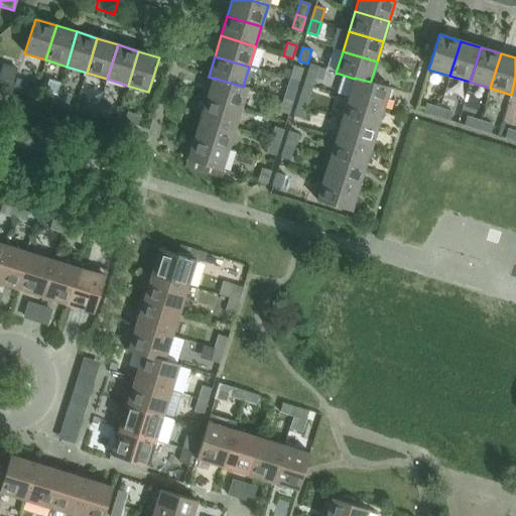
[(315,81),(319,68),(310,65),(306,78),(315,81)]
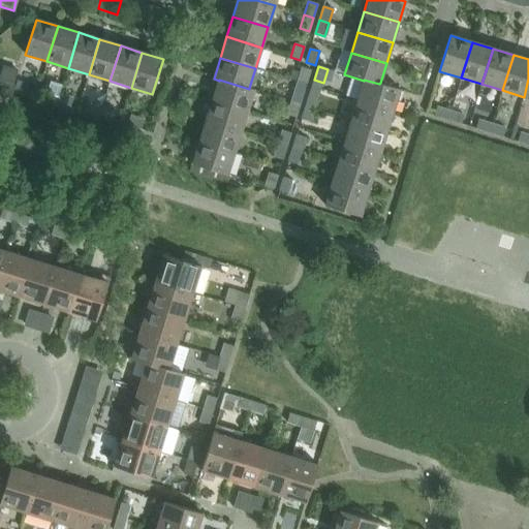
[(306,84),(310,70),(302,67),(297,81),(306,84)]
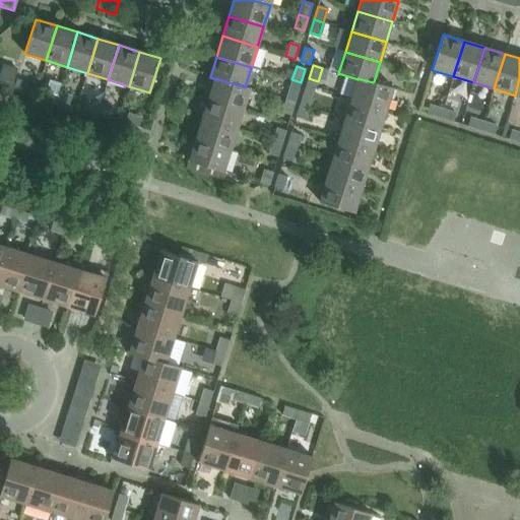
[(244,110),(251,88),(245,86),(245,87),(215,78),(215,79),(209,99),(244,110)]
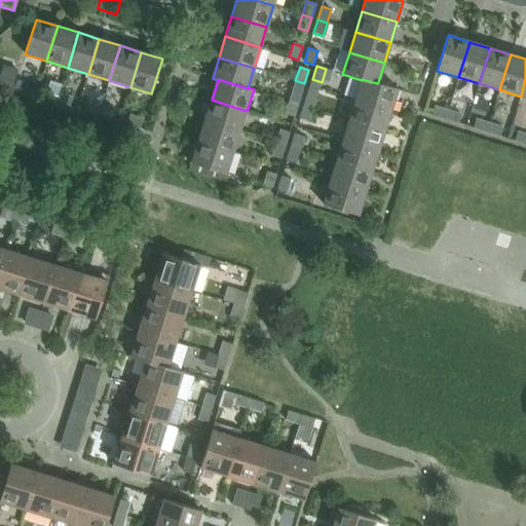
[(391,110),(398,89),(378,82),(377,83),(362,79),(362,80),(355,100),(391,110)]
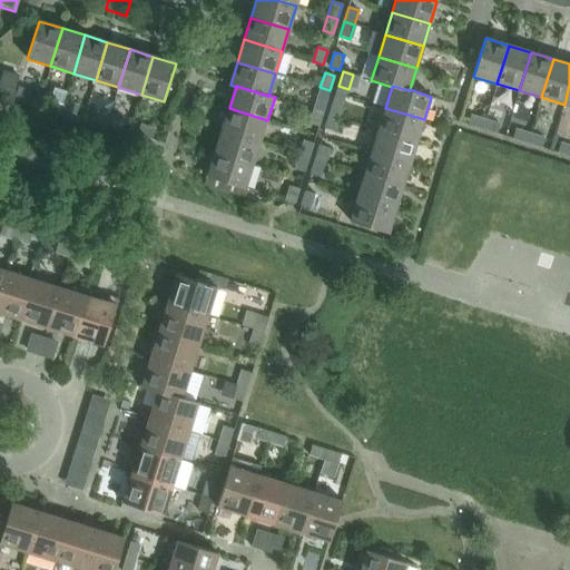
[(30,101),(33,91),(19,87),(16,97),(30,101)]
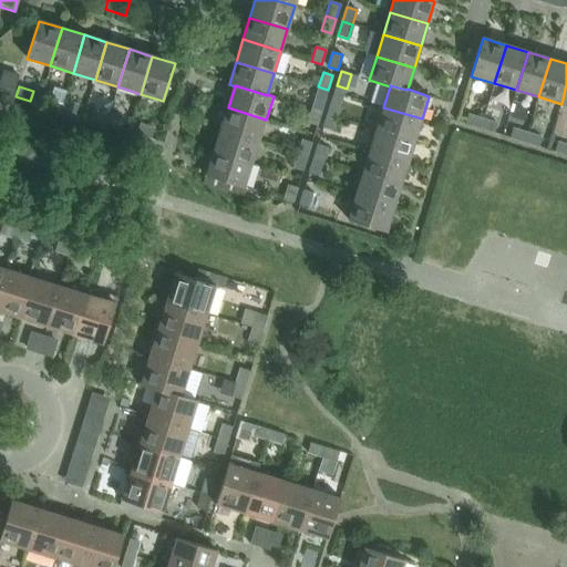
[(321,112),(326,96),(316,94),(311,109),(321,112)]
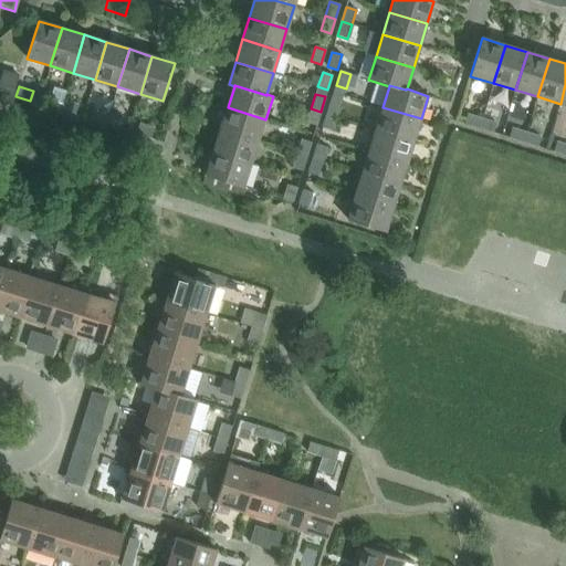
[(61,111),(64,101),(50,96),(46,106),(61,111)]
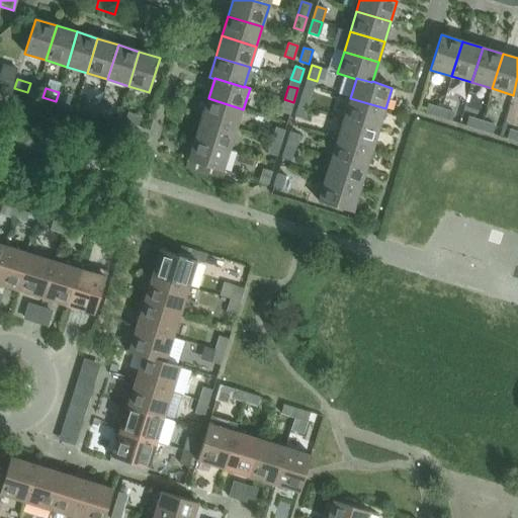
[(309,106),(313,93),(304,90),(299,103),(309,106)]
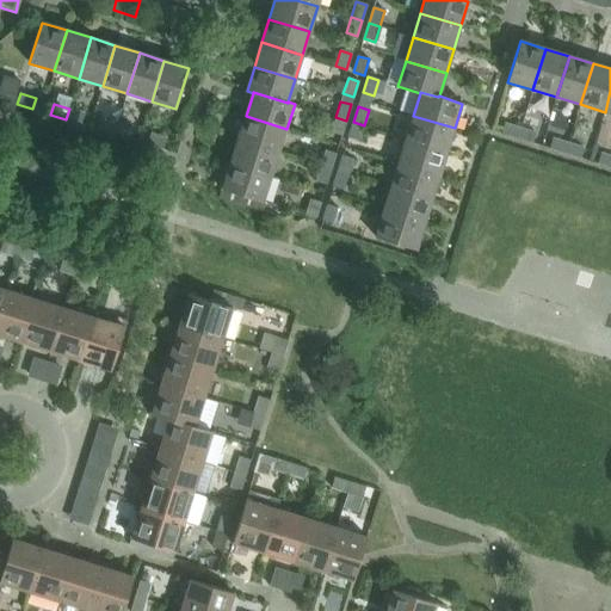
[(81,124),(85,113),(69,109),(66,119),(81,124)]
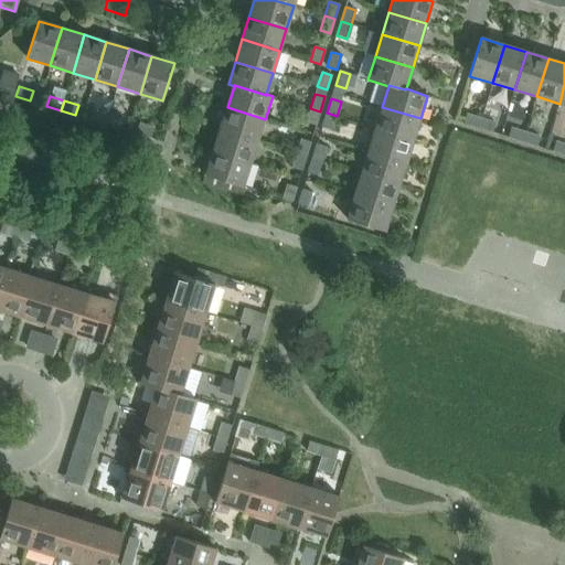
[(265,119),(227,107),(220,129),(257,141),(265,119)]
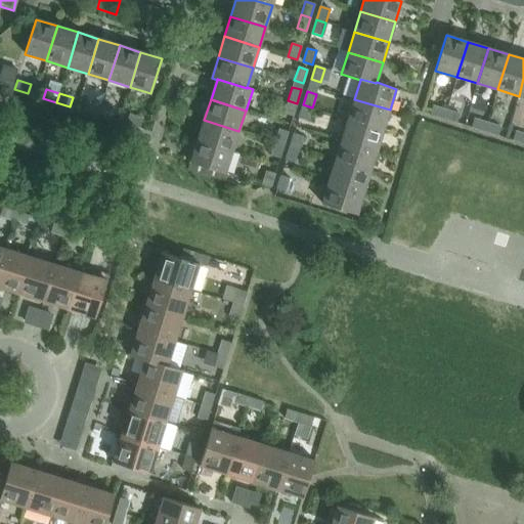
[(383,131),(390,110),(354,99),(348,120),(383,131)]
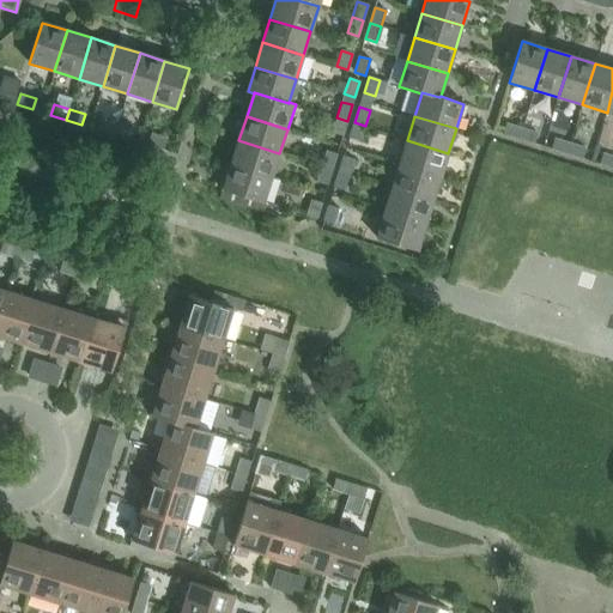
[(343,135),(347,121),(337,117),(332,133),(343,135)]
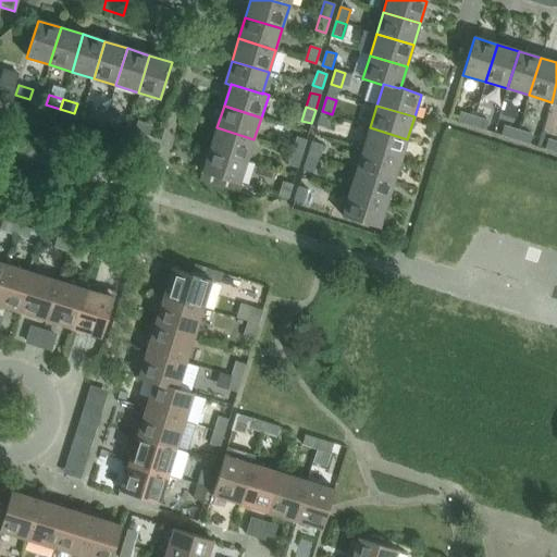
[(103,122),(107,112),(93,108),(89,118),(103,122)]
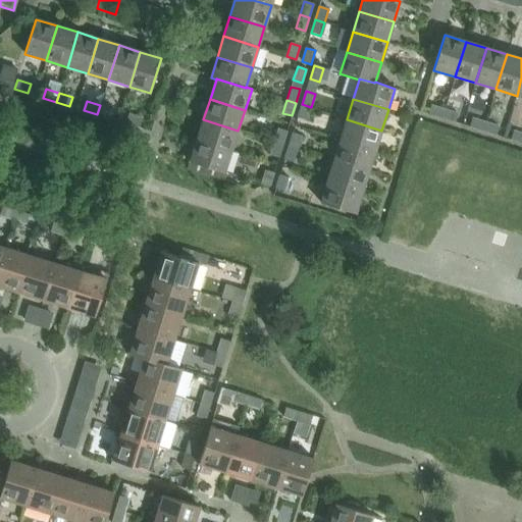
[(307,120),(311,107),(302,104),(298,117),(307,120)]
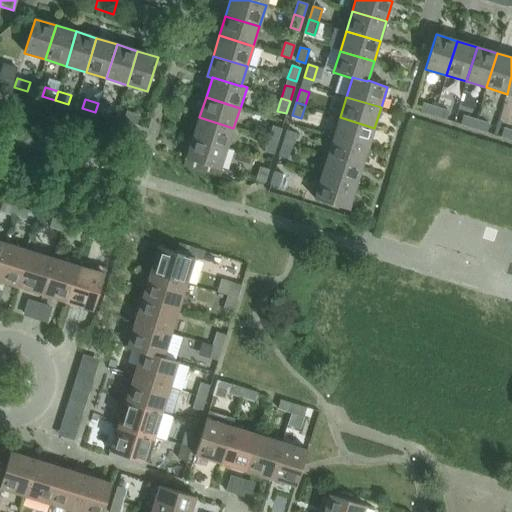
[(109,117),(111,108),(98,103),(95,112),(109,117)]
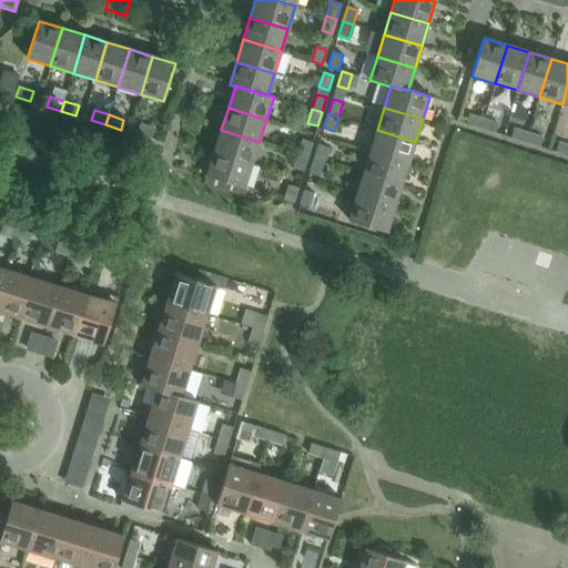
[(480,130),(484,120),(469,115),(466,125),(480,130)]
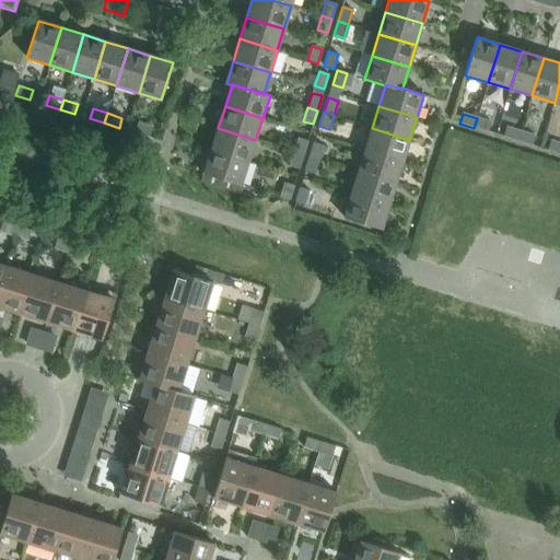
[(488,132),(491,123),(477,118),(474,128),(488,132)]
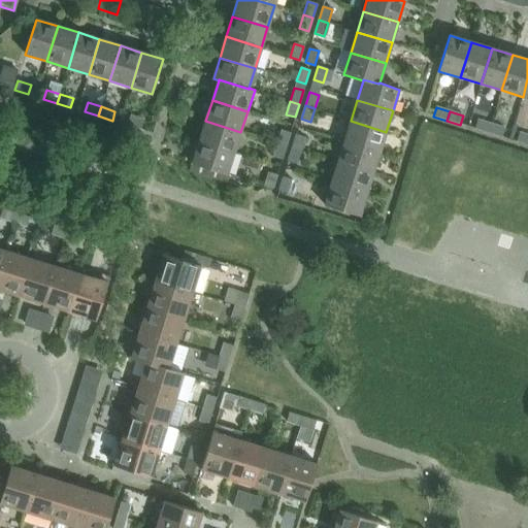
[(141,129),(144,120),(130,116),(127,125),(141,129)]
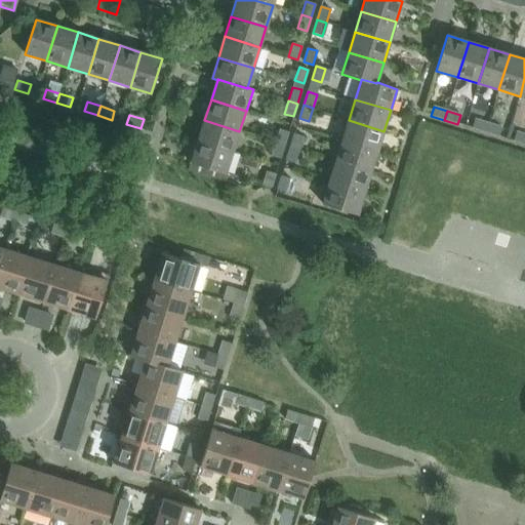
[(485,132),(488,123),(475,119),(472,128),(485,132)]
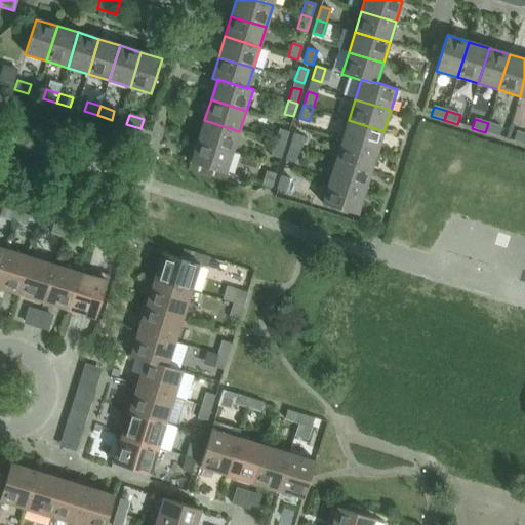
[(233,152),(239,131),(204,120),(198,140),(233,152)]
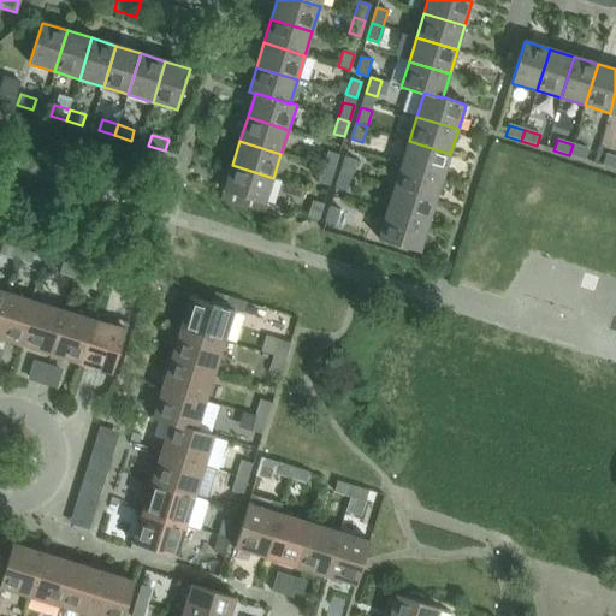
[(443,178),(450,154),(409,141),(402,165),(443,178)]
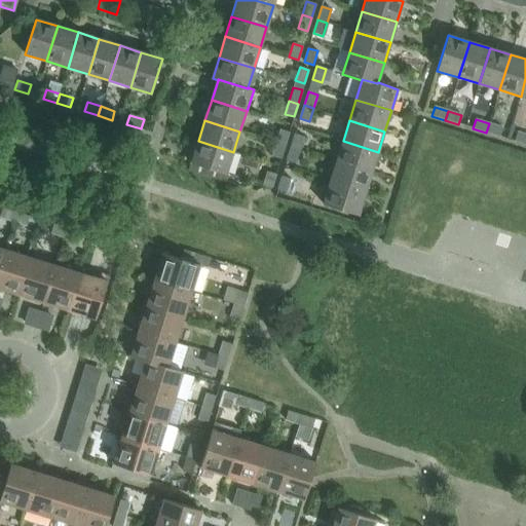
[(499,137),(502,127),(489,123),(486,133),(499,137)]
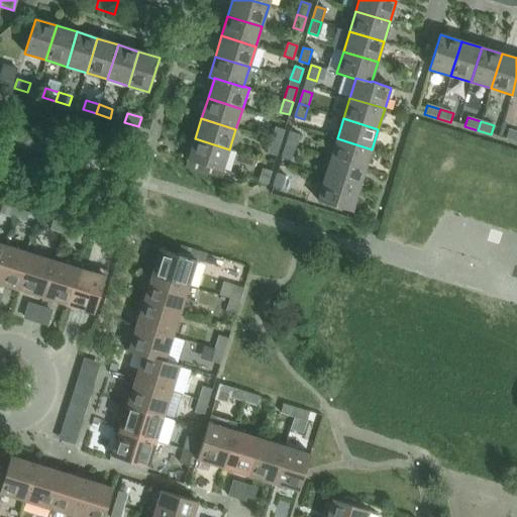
[(280,143),(284,130),(276,127),(272,140),(280,143)]
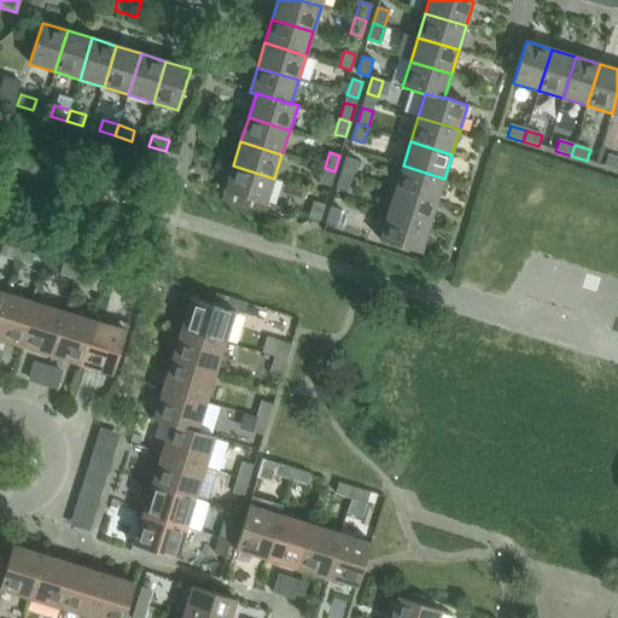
[(617,170),(617,158),(607,156),(605,167),(617,170)]
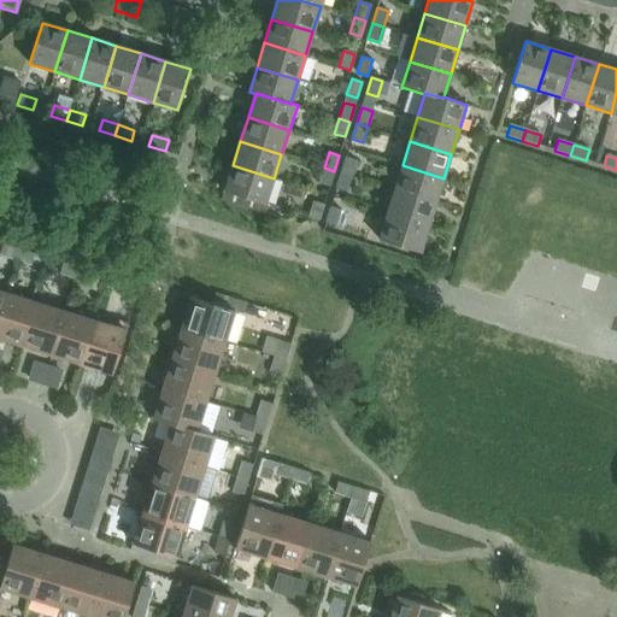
[(352,176),(357,160),(346,157),(341,172),(352,176)]
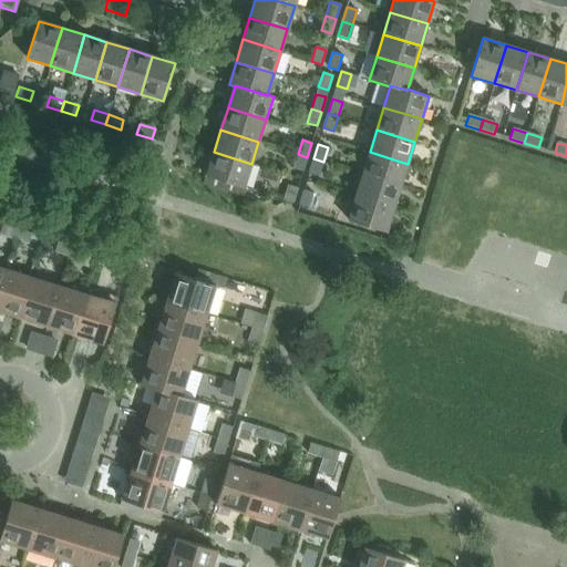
[(244,187),(251,164),(214,152),(206,176),(244,187)]
